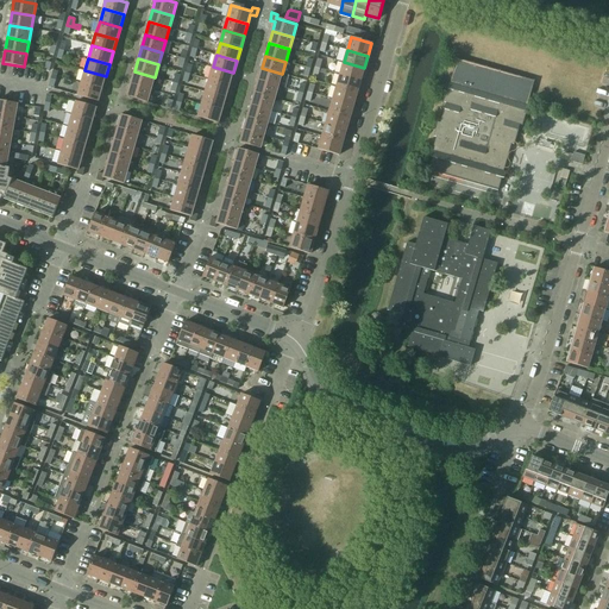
[(534,81),(457,58),(450,83),(444,102),(446,104),(440,124),(437,123),(433,136),(443,138),(438,152),(432,151),(431,157),(433,157),(429,171),(498,190),(502,177),(504,179),(506,173),(503,171),(512,144),(514,145),(520,125),(522,125),(528,106),(527,106),(534,81)]
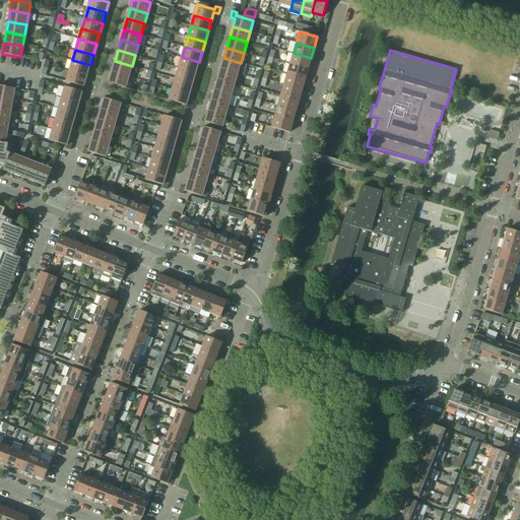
[(294,53),(290,64),(308,69),(311,58),(294,53)]
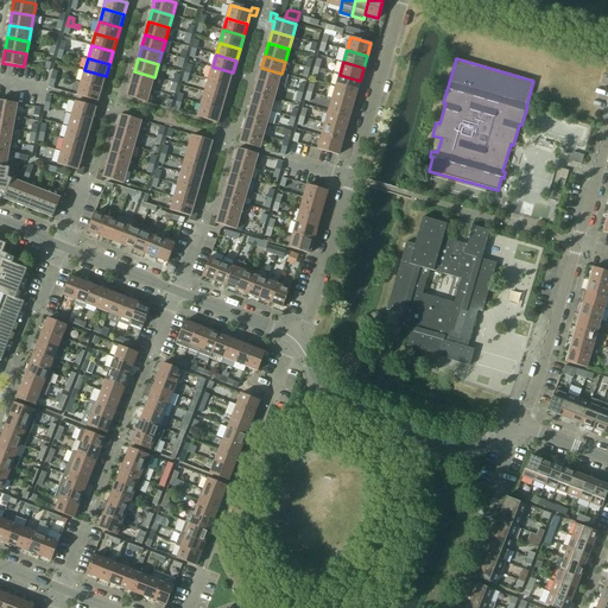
[(213,67),(208,80),(229,86),(233,73),(213,67)]
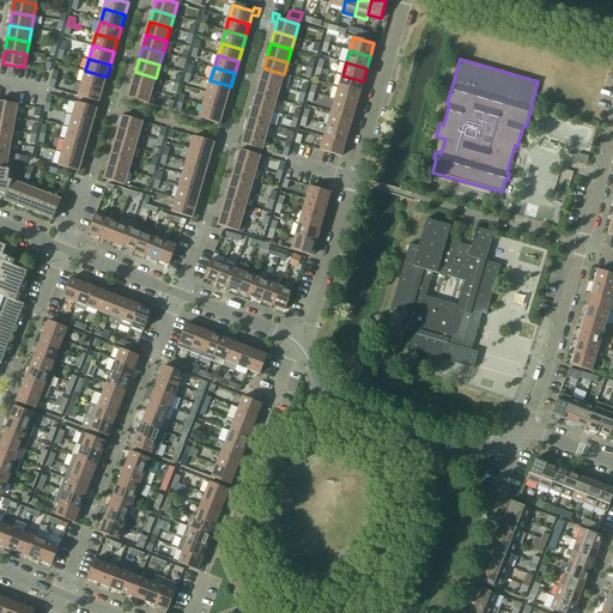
[(263,68),(260,80),(280,86),(287,89),(291,77),(284,74),(263,68)]
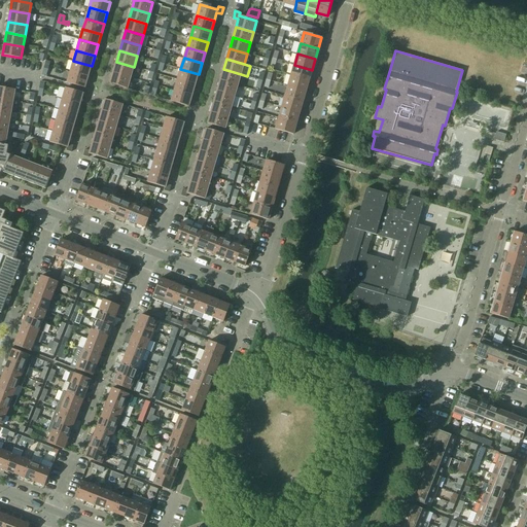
[(73,61),(70,72),(89,77),(92,66),(73,61)]
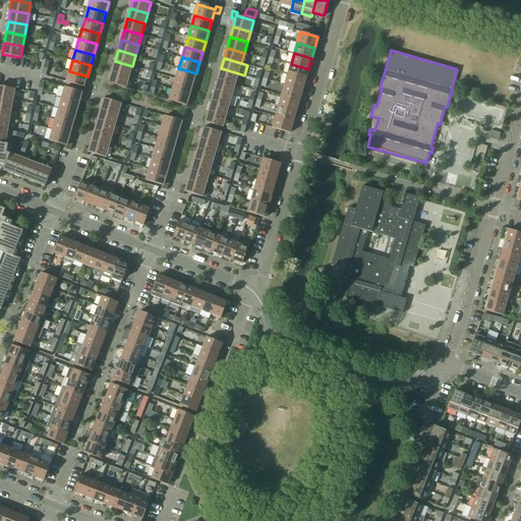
[(115,61),(112,71),(129,76),(132,66),(115,61)]
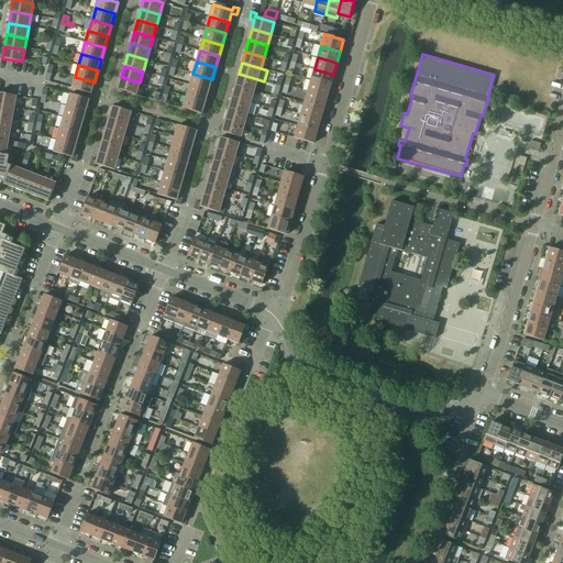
[(315,69),(311,80),(330,86),(333,75),(315,69)]
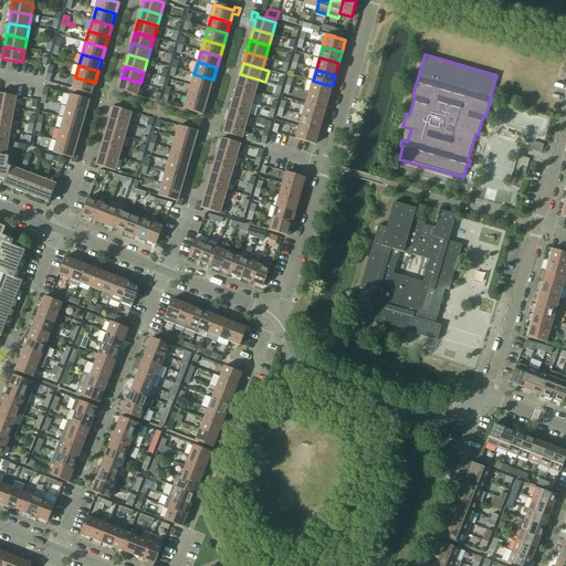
[(194,74),(190,85),(210,91),(213,80),(194,74)]
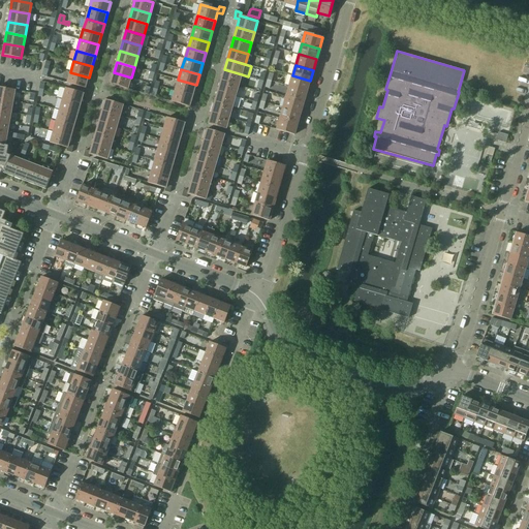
[(224,69),(221,81),(239,86),(242,74),(224,69)]
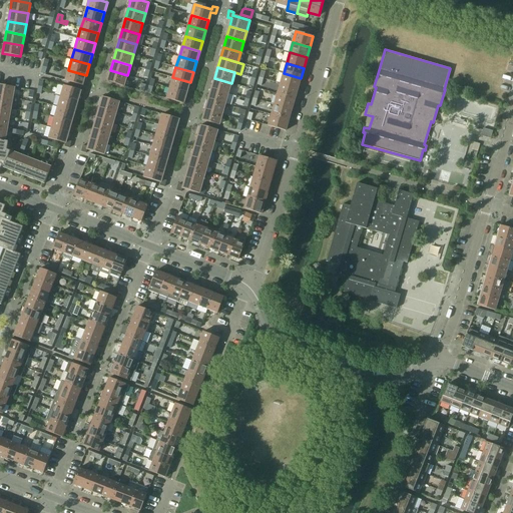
[(86,75),(68,70),(65,80),(83,85),(86,75)]
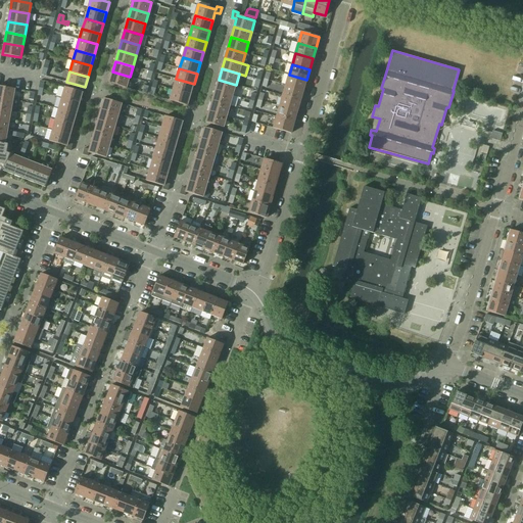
[(130,77),(112,72),(109,83),(127,88),(130,77)]
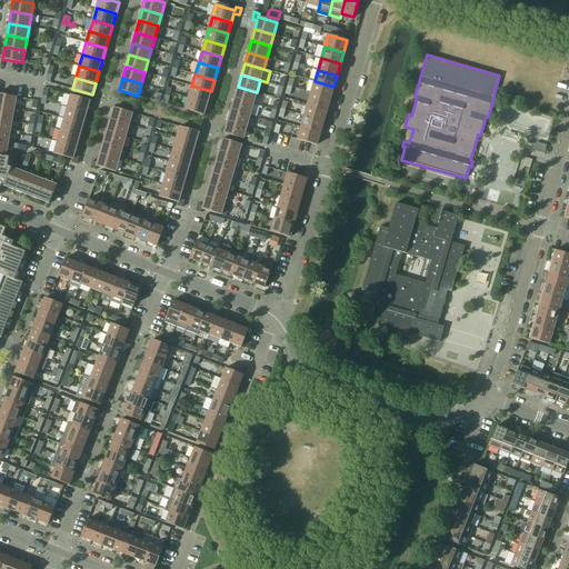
[(315,81),(311,92),(330,98),(333,87),(315,81)]
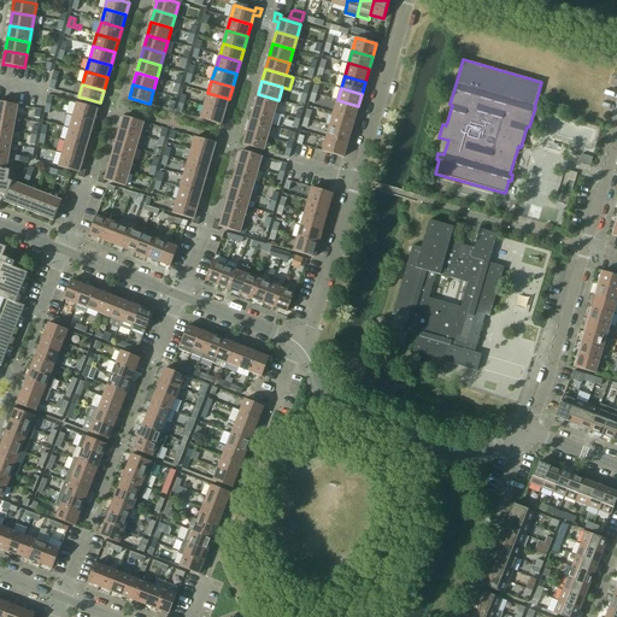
[(207,93),(204,106),(225,112),(229,99),(207,93)]
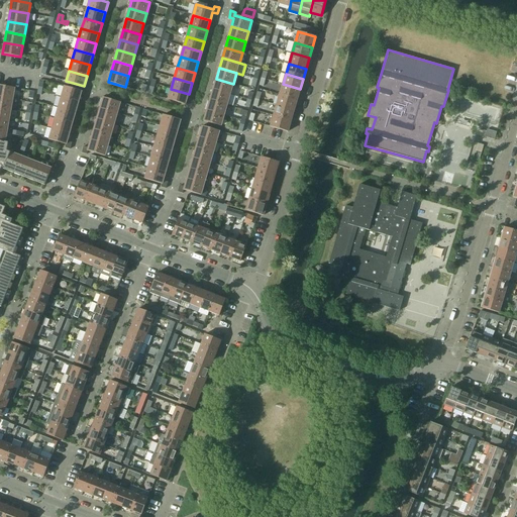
[(216,79),(213,89),(230,94),(233,84),(216,79)]
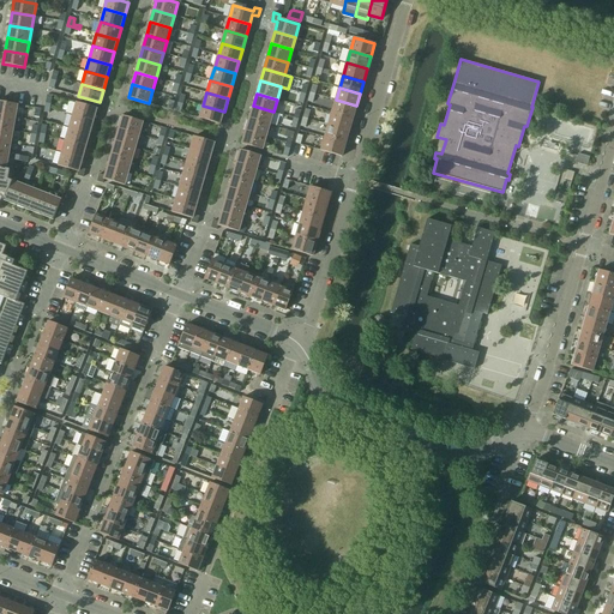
[(336,100),(332,113),(353,119),(356,106),(336,100)]
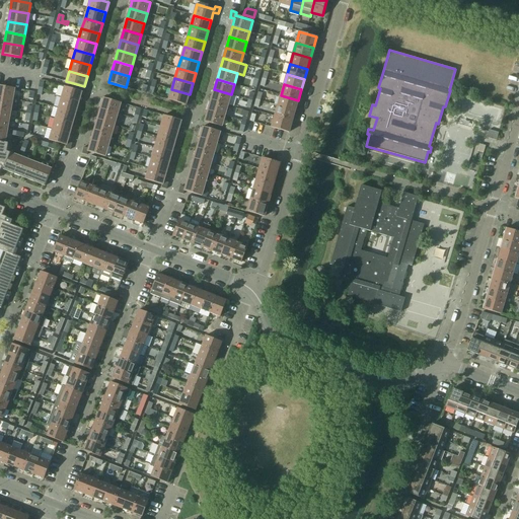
[(0,85),(0,96),(13,99),(15,88),(0,85)]
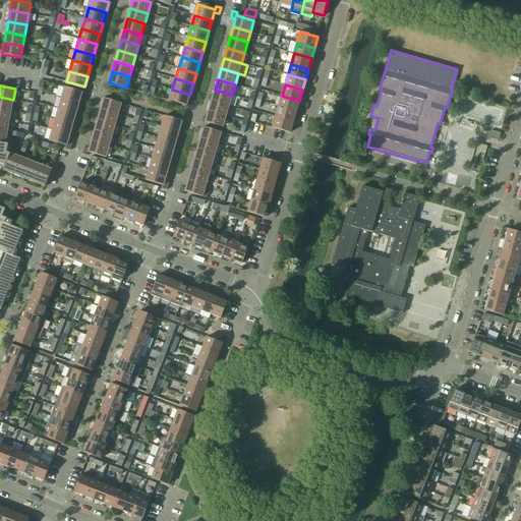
[(65,87),(62,98),(79,103),(82,92),(65,87)]
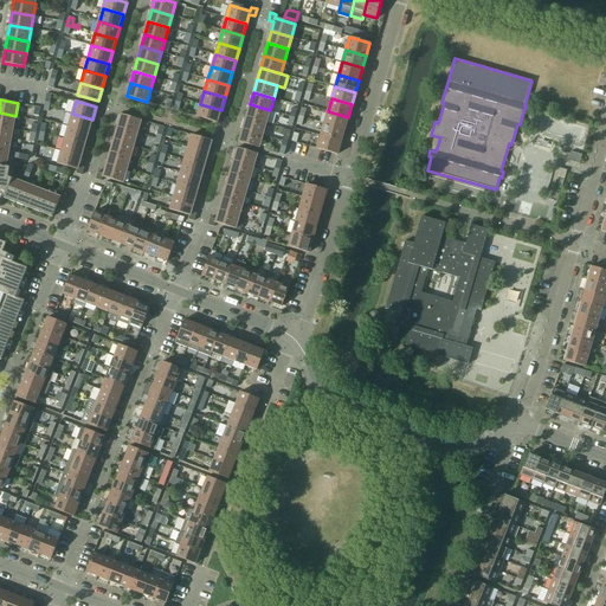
[(221,110),(200,104),(197,116),(218,123),(221,110)]
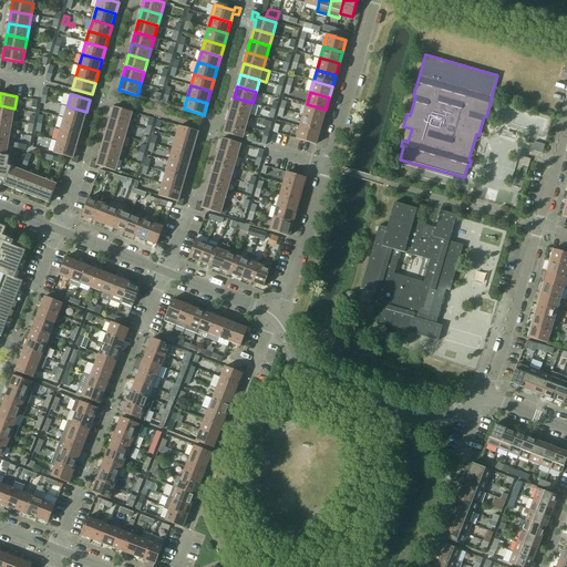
[(234,98),(230,110),(249,115),(253,103),(234,98)]
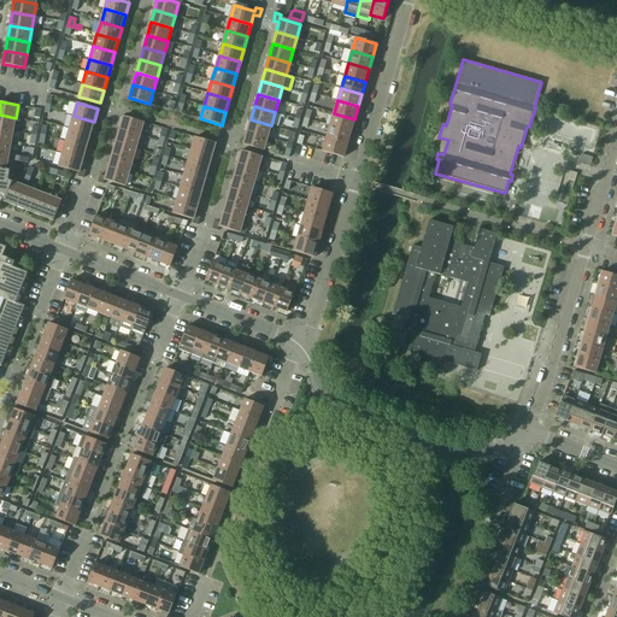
[(334,113),(330,125),(351,131),(354,119),(334,113)]
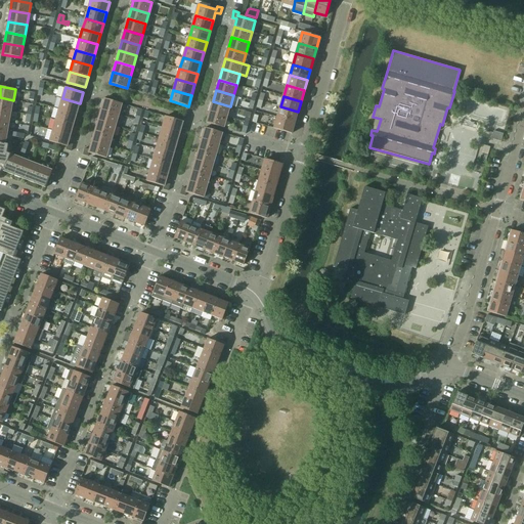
[(0,97),(0,108),(11,112),(13,100),(0,97)]
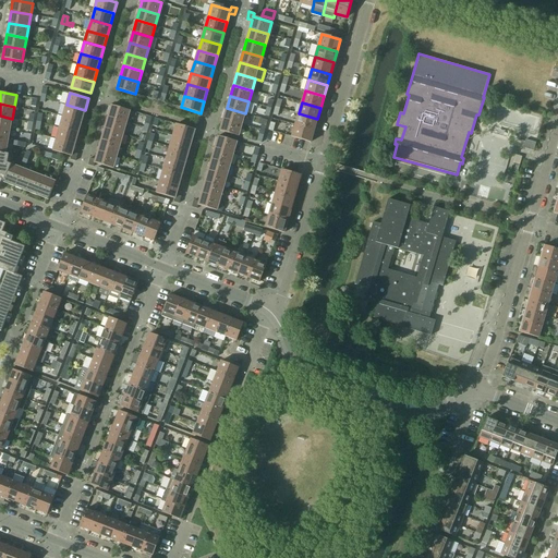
[(67,105),(63,117),(82,122),(85,110),(67,105)]
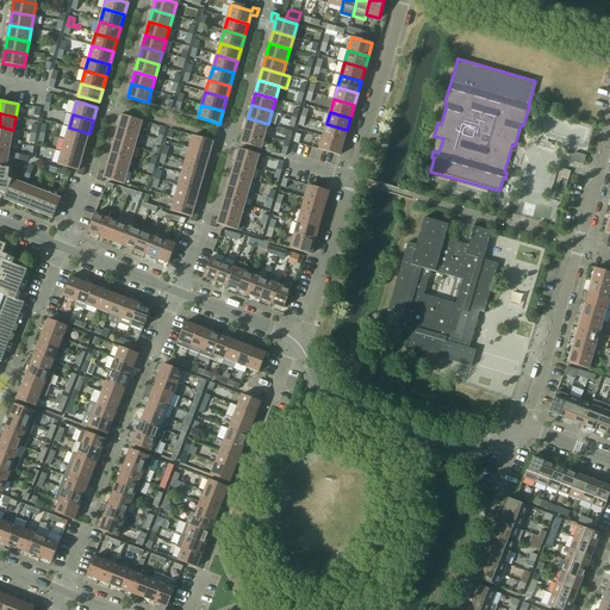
[(122,114),(118,128),(138,134),(143,120),(122,114)]
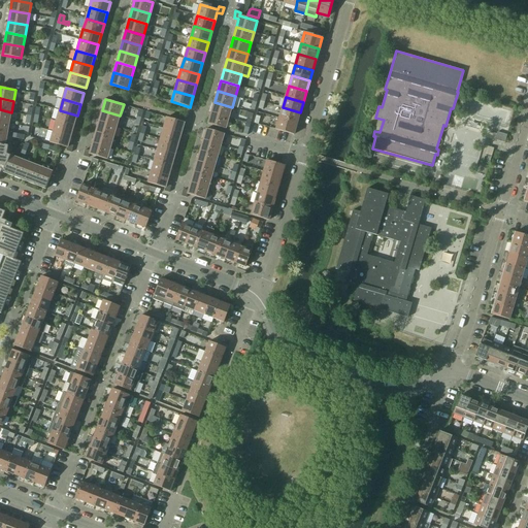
[(215,102),(211,112),(229,118),(232,107),(215,102)]
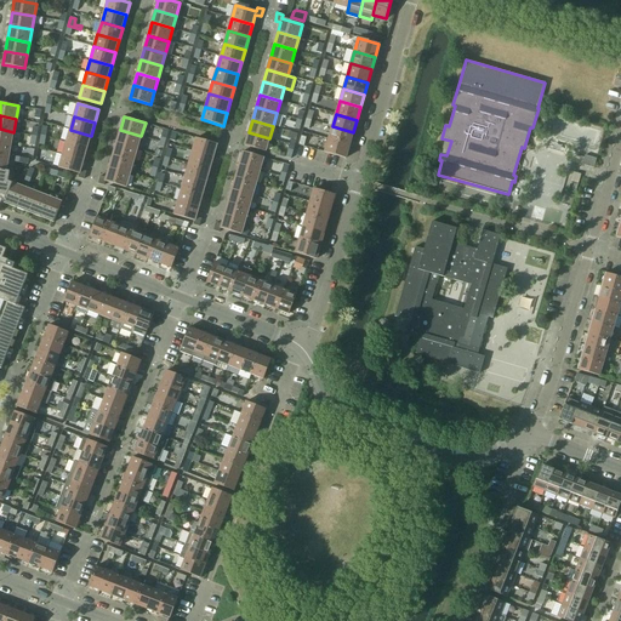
[(332,126),(329,138),(349,144),(353,132),(332,126)]
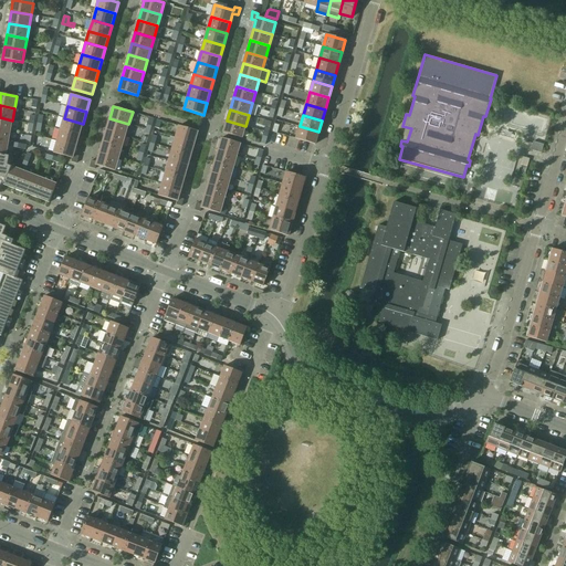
[(0,117),(0,129),(10,132),(12,121),(0,117)]
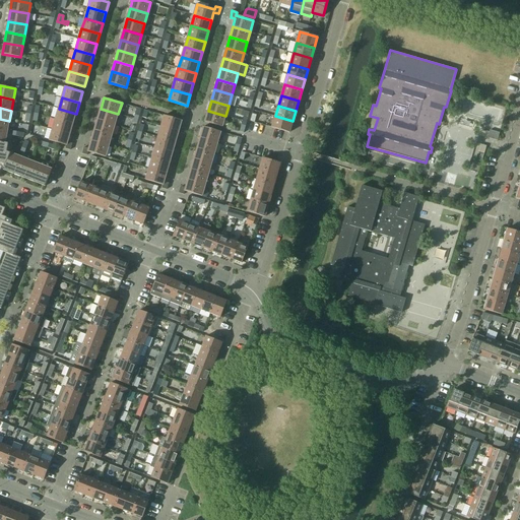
[(59,109),(56,119),(73,124),(76,114),(59,109)]
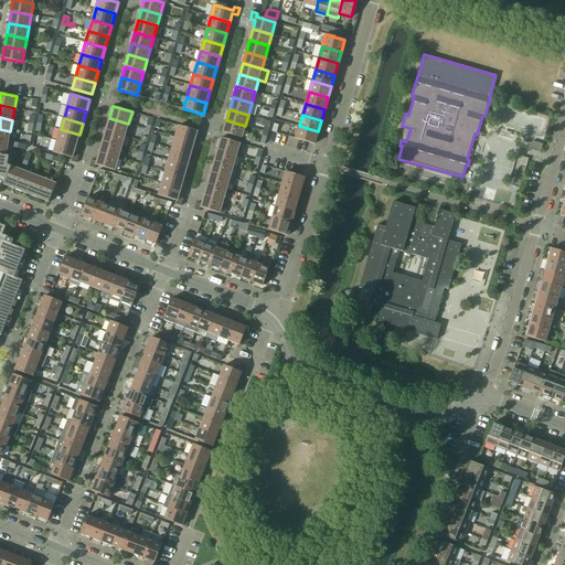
[(109,118),(106,130),(125,136),(128,124),(109,118)]
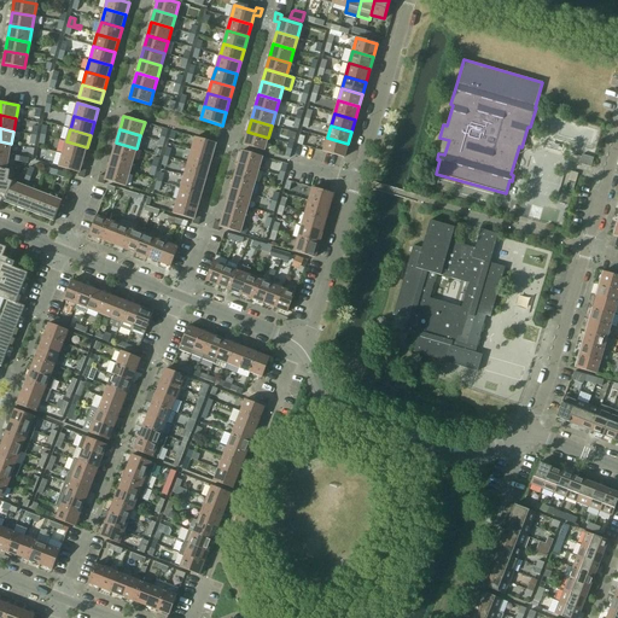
[(268,138),(248,132),(244,145),(264,151),(268,138)]
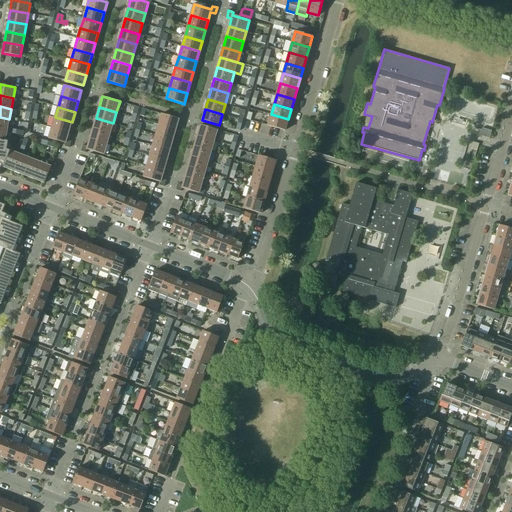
[(162,114),(159,125),(176,130),(179,119),(162,114)]
